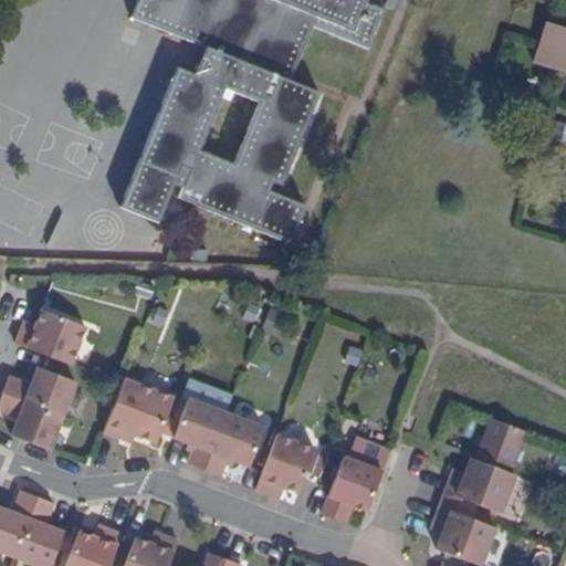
[(138,0),(132,18),(206,48),(195,75),(177,67),(119,208),(156,222),(171,184),(181,188),(178,198),(290,243),(304,207),(266,191),(271,181),(281,186),(318,93),(290,81),(312,27),(367,50),(383,11),(364,3),(365,0),(138,0)]
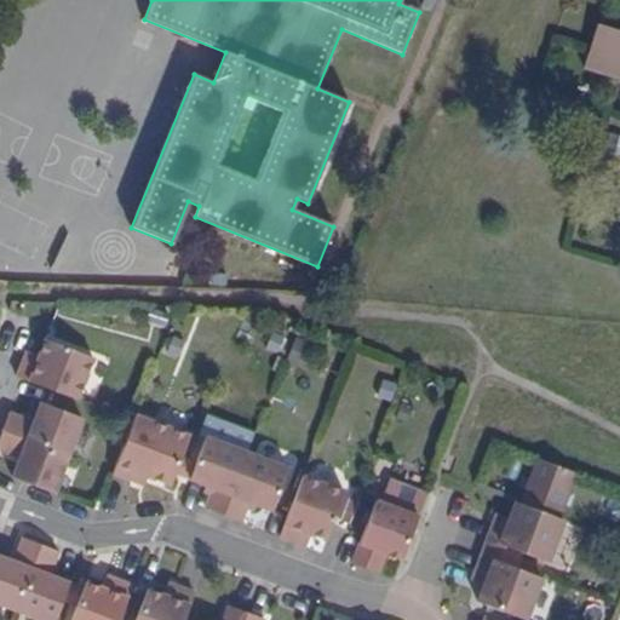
[(435,0),(424,0),(422,9),(431,12),(435,0)]
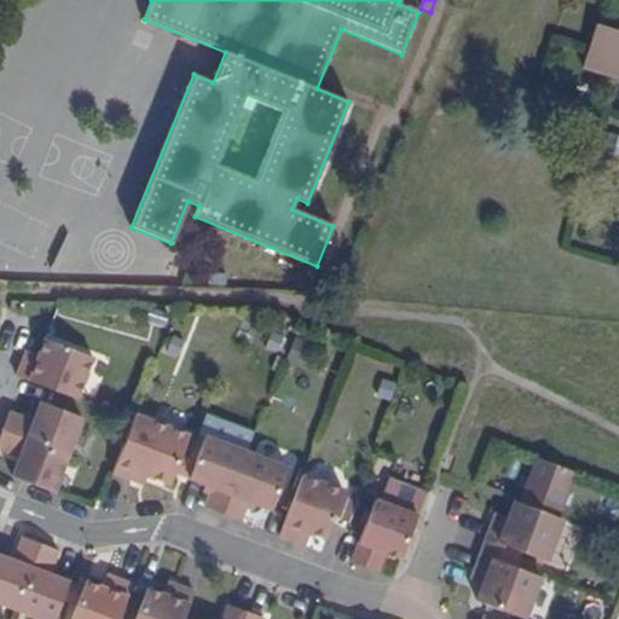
[(618,32),(595,24),(582,69),(618,79),(618,32)]
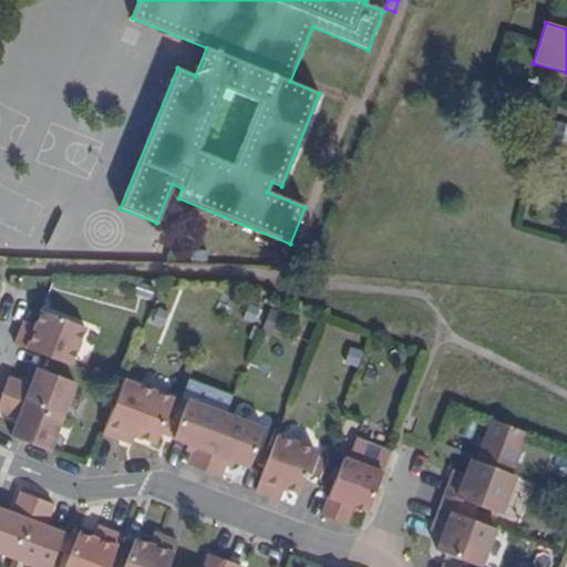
[(32,332),(21,328),(14,344),(19,347),(70,366),(84,327),(40,310),(34,325),(32,332)]
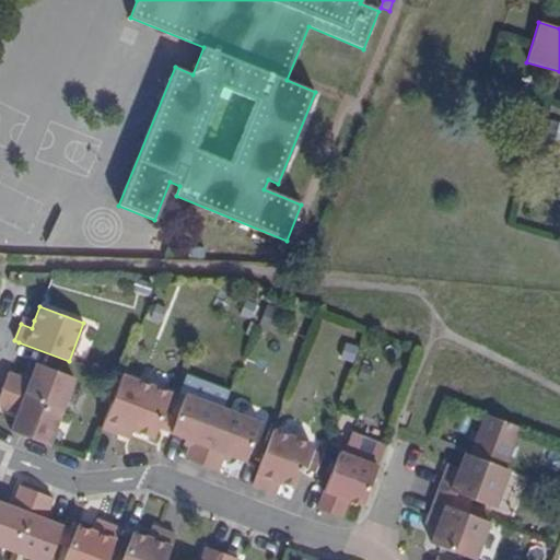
[(23,316),(21,324),(32,328),(34,321),(23,316)]
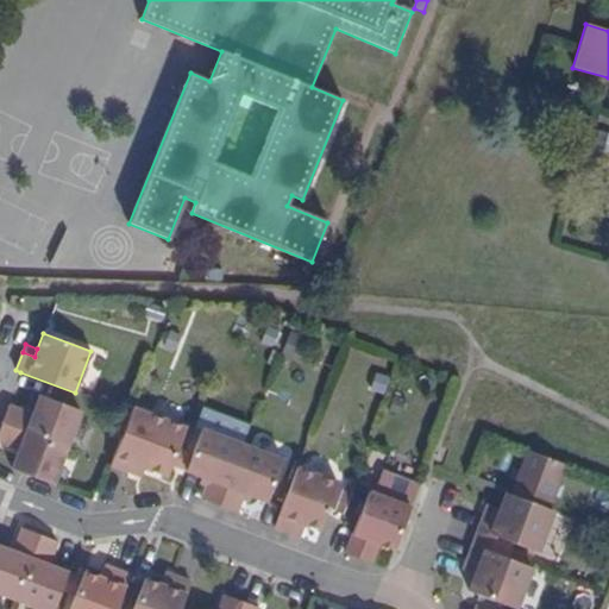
[(31,414),(8,406),(1,424),(66,447),(80,410),(39,395),(31,414)]
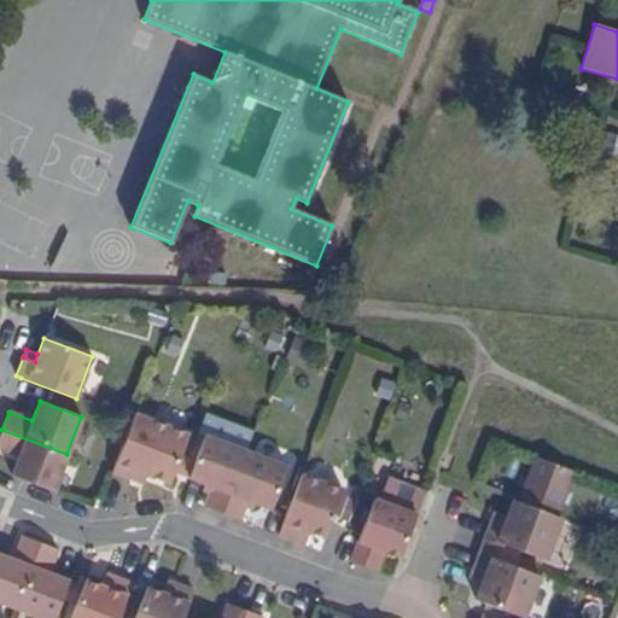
[(188,435),(134,413),(132,419),(112,471),(132,478),(134,470),(146,476),(169,484),(174,472),(181,455),(188,435)]
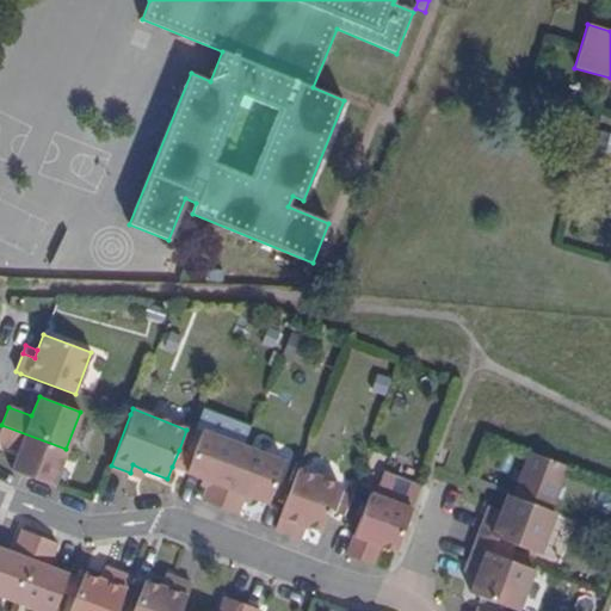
[(11,470),(51,486),(66,449),(1,425),(0,427),(0,443),(18,450),(11,470)]
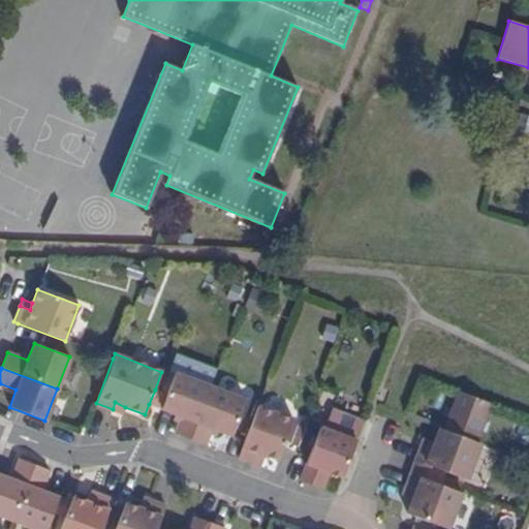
[(176,372),(166,395),(161,408),(176,414),(182,416),(180,422),(176,434),(190,439),(211,386),(176,372)]
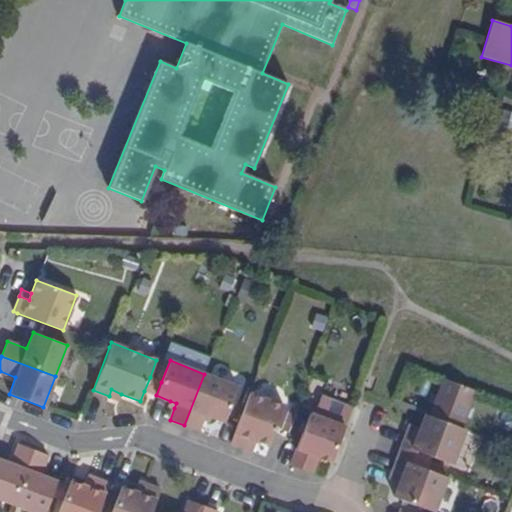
[(184,425),(199,431),(203,419),(205,414),(211,417),(225,422),(238,387),(204,374),(184,425)]
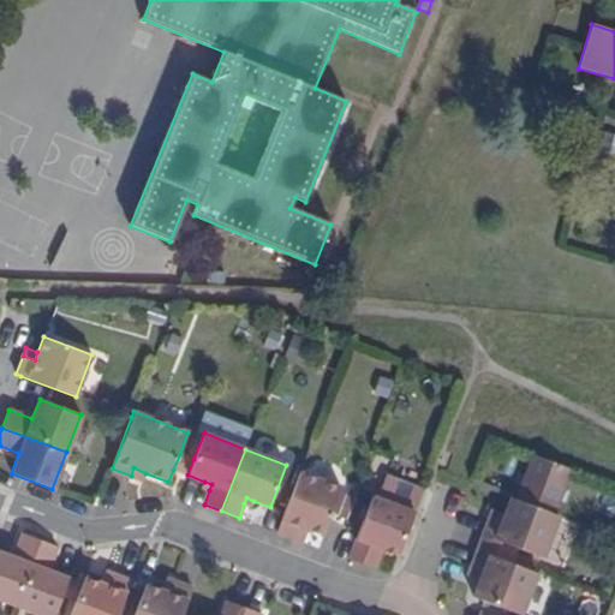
[(180,453),(173,470),(180,472),(187,455),(180,453)]
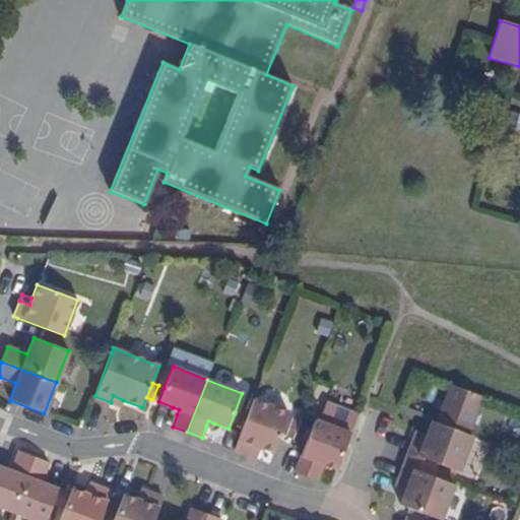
[(440,415),(474,429),(486,398),(451,384),(440,415)]
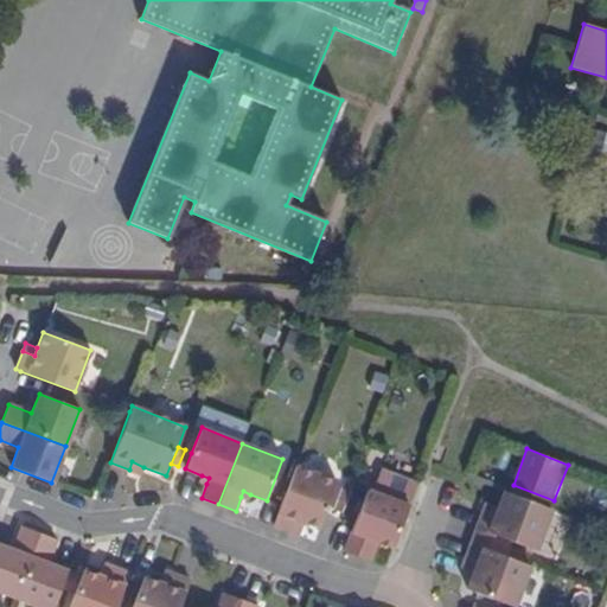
[(185,449),(178,466),(185,468),(191,453),(185,449)]
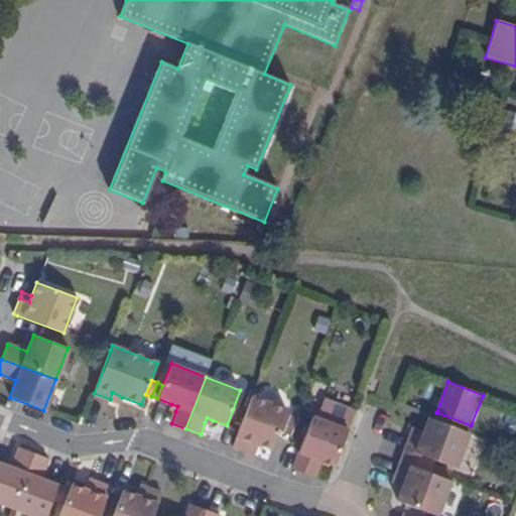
[(112,392),(110,399),(120,403),(122,397),(112,392)]
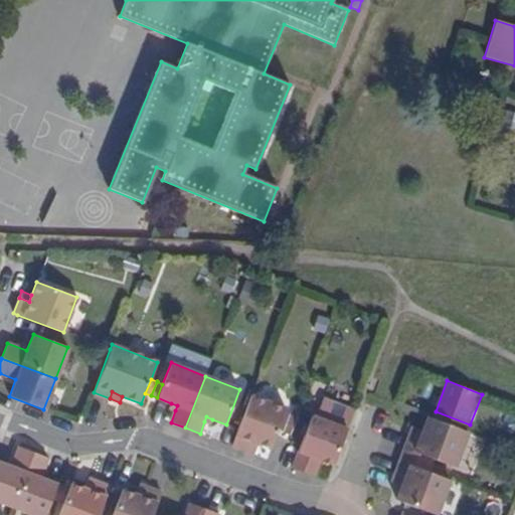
[(232,446),(247,451),(251,442),(258,444),(271,450),(287,408),(251,395),(232,446)]
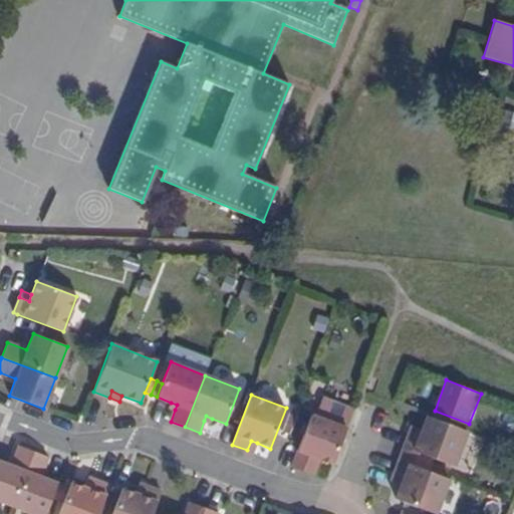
[(454,465),(468,428),(428,413),(423,427),(420,434),(410,430),(404,446),(434,457),(454,465)]
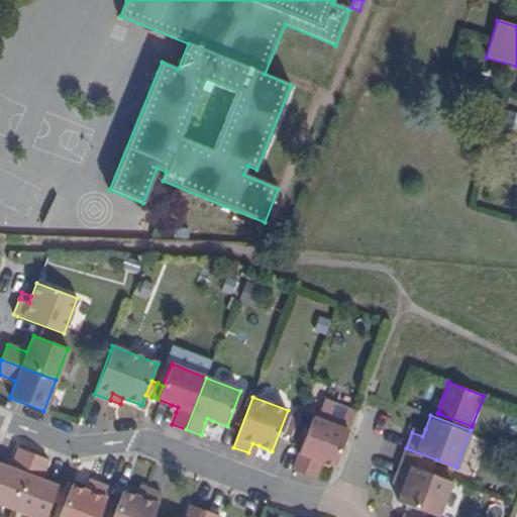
[(335,464),(348,429),(314,416),(294,469),(308,475),(315,457),(321,459),(335,464)]
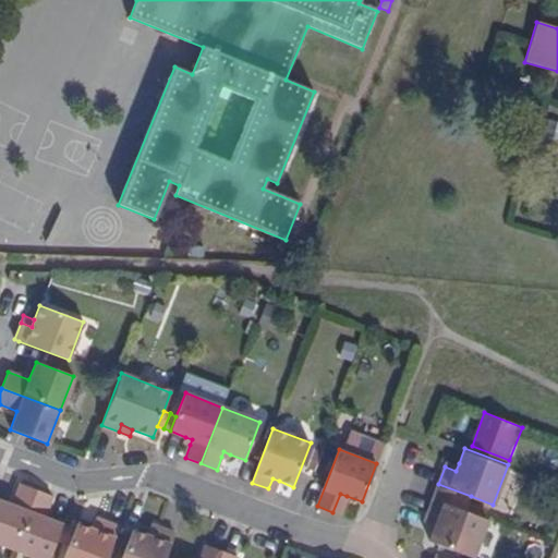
[(456,471),(459,463),(448,460),(445,466),(456,471)]
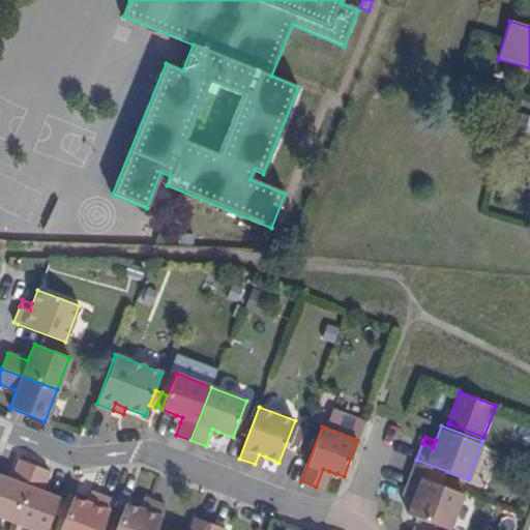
[(255,464),(262,467),(265,457),(259,454),(255,464)]
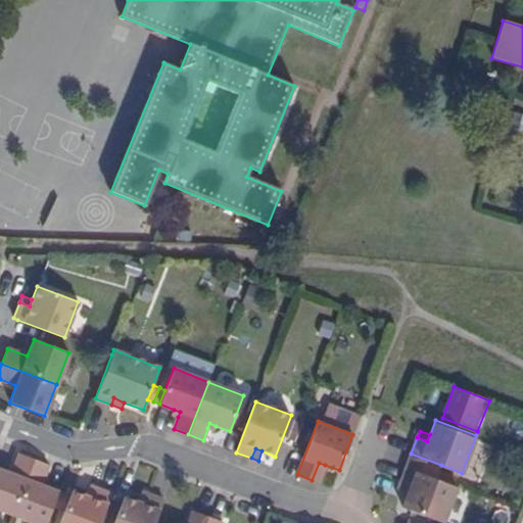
[(435,478),(441,465),(411,454),(407,467),(435,478)]
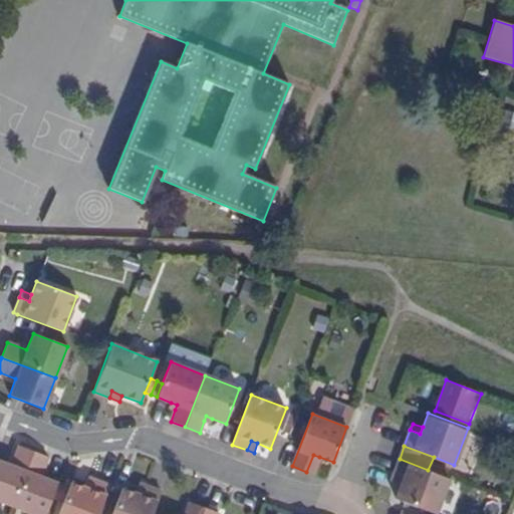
[(11,466),(0,462),(0,501),(12,506),(33,452),(18,447),(11,466)]
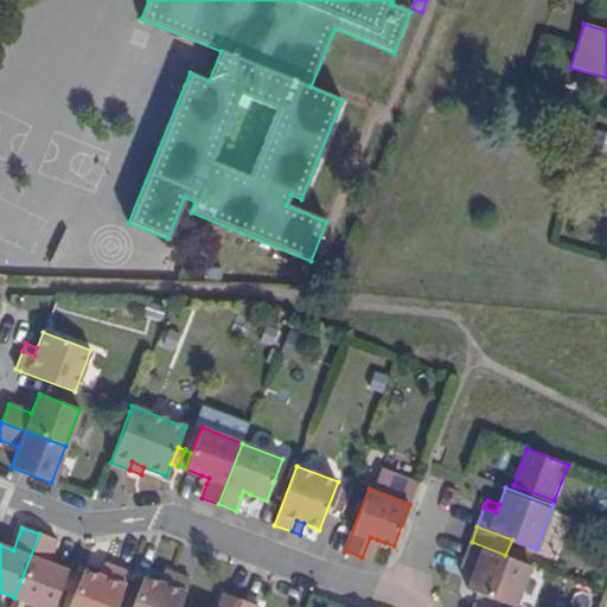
[(14,598),(38,606),(52,606),(61,588),(66,570),(48,563),(56,540),(39,534),(14,598)]
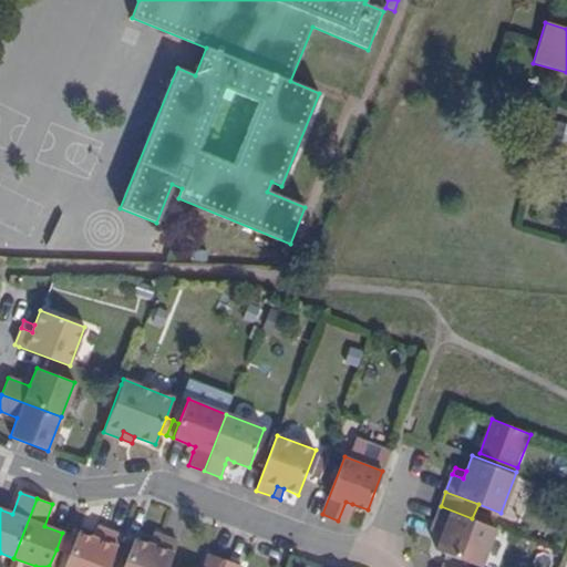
[(338,521),(344,523),(352,504),(346,502),(338,521)]
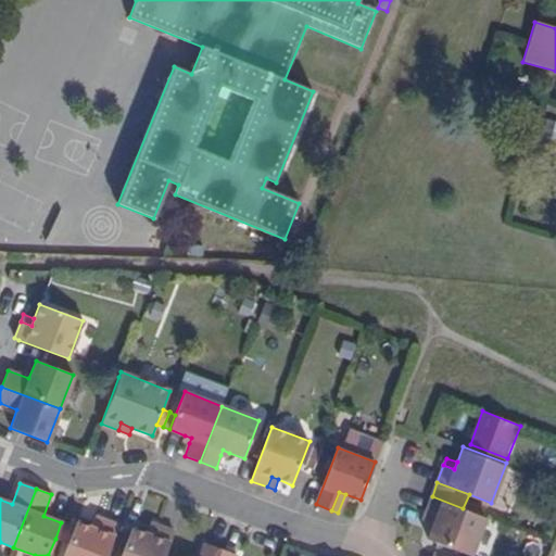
[(472,555),(485,517),(463,508),(432,496),(426,513),(437,517),(434,523),(429,539),(472,555)]
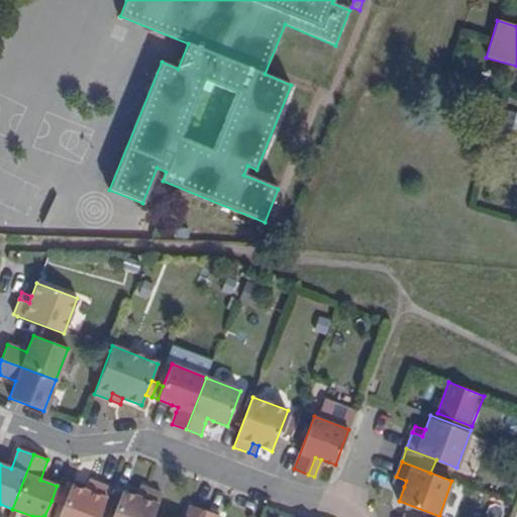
[(394,483),(404,487),(406,481),(396,477),(394,483)]
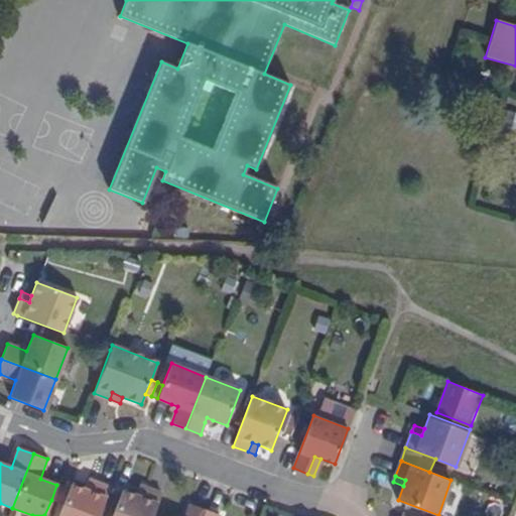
[(95,482),(88,479),(85,489),(91,492),(95,482)]
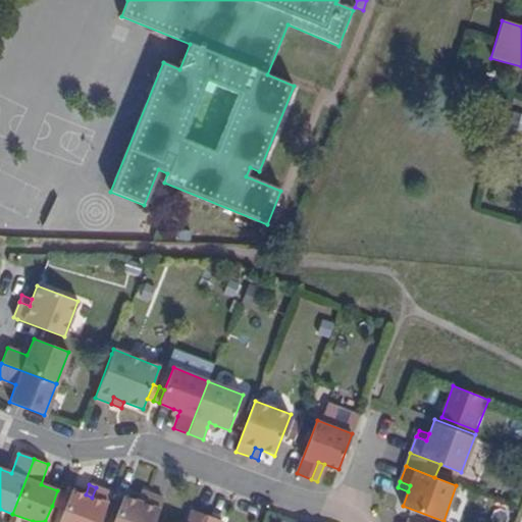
[(100,521),(111,492),(96,487),(92,498),(86,494),(72,489),(69,496),(64,510),(59,521),(100,521)]
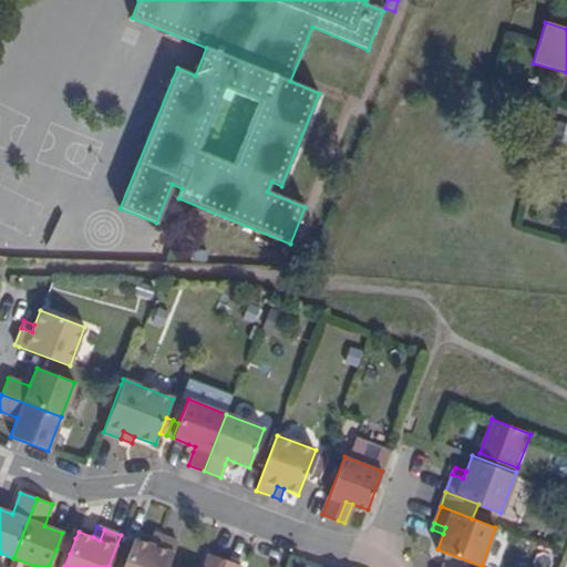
[(63,552),(69,536),(62,533),(57,549),(63,552)]
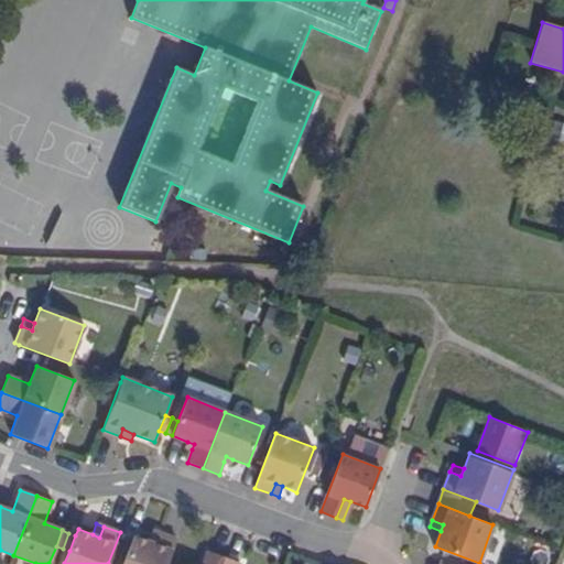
[(156,544),(160,533),(153,530),(149,541),(156,544)]
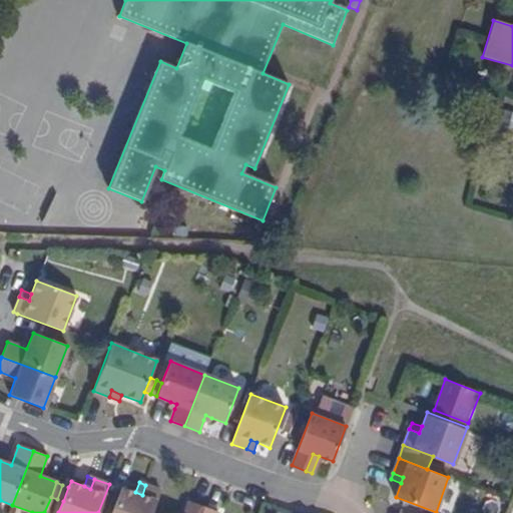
[(63,501),(68,487),(62,485),(57,499),(63,501)]
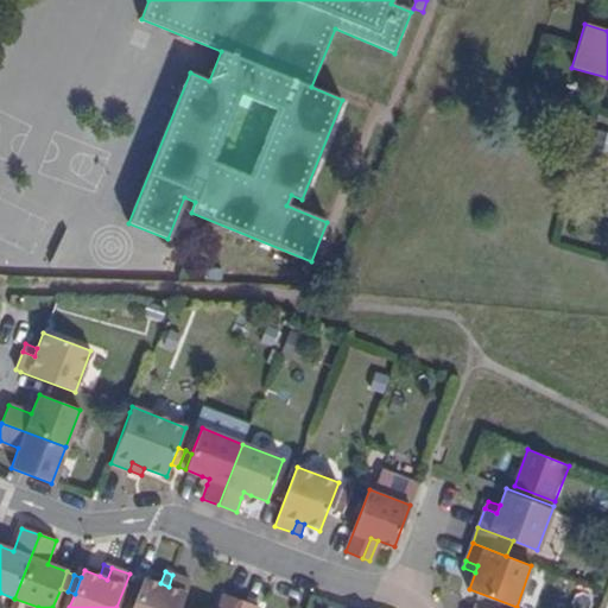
[(179,607),(190,581),(172,575),(169,587),(160,583),(145,577),(132,607),(179,607)]
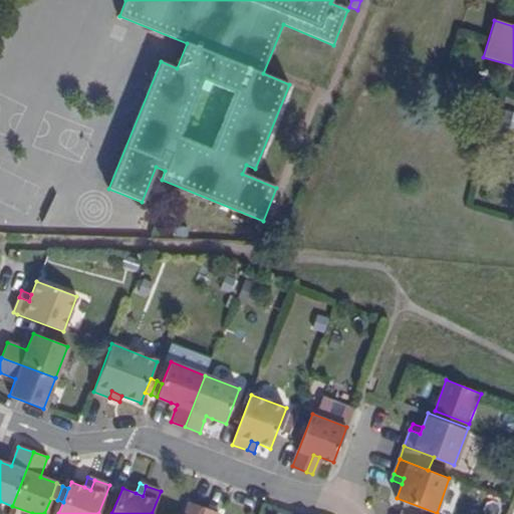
[(201,513),(204,508),(190,502),(185,513),(201,513)]
